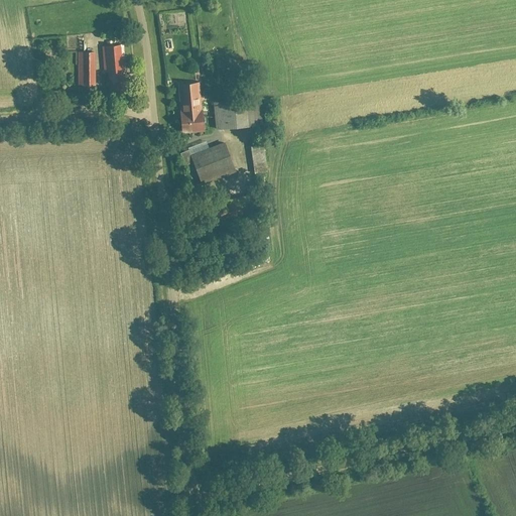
[(104,47),(107,100),(128,98),(124,46),(104,47)]
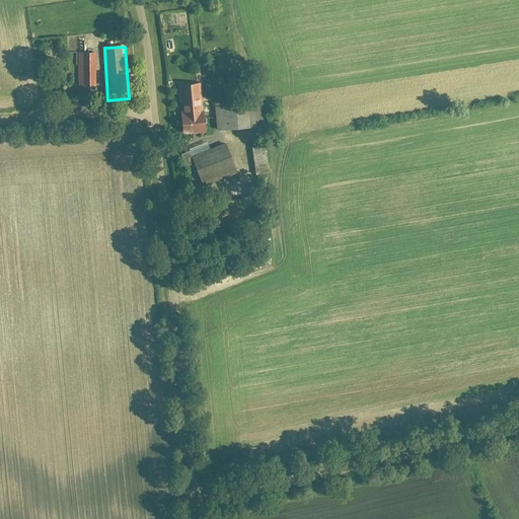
[(201,84),(178,86),(181,135),(204,134),(201,84)]
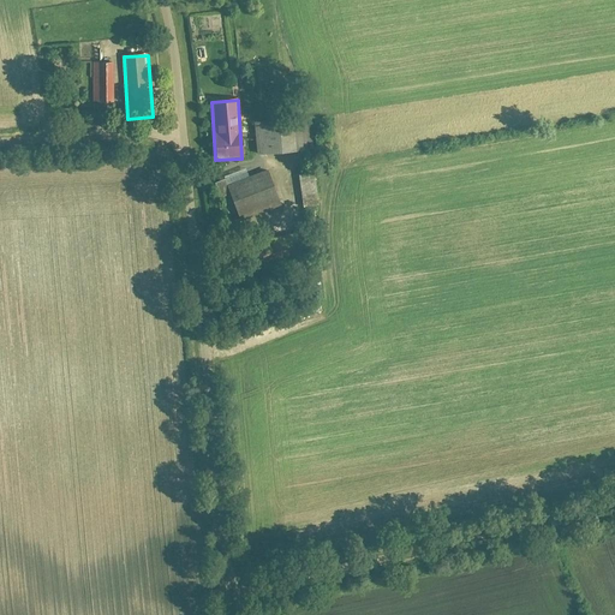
[(252,121),(255,156),(310,153),(308,118),(252,121)]
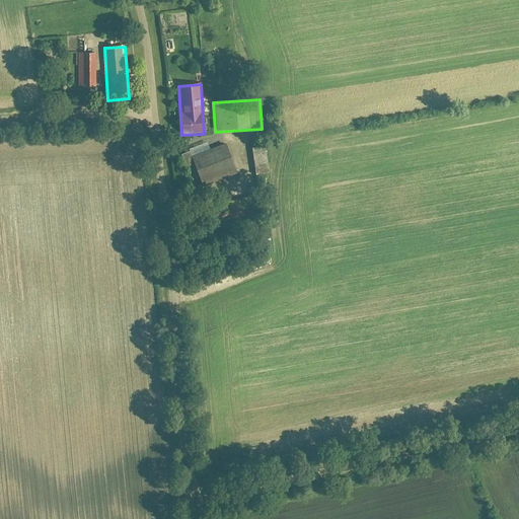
[(265,146),(251,148),(254,179),(269,177),(265,146)]
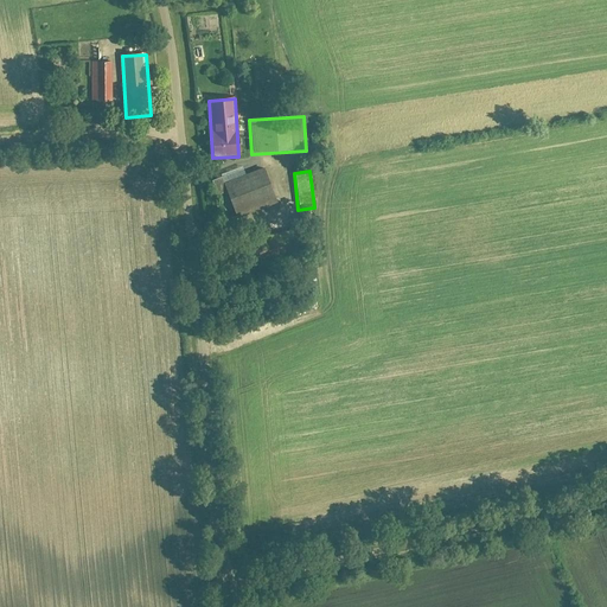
[(225,185),(236,217),(275,203),(263,172),(225,185)]
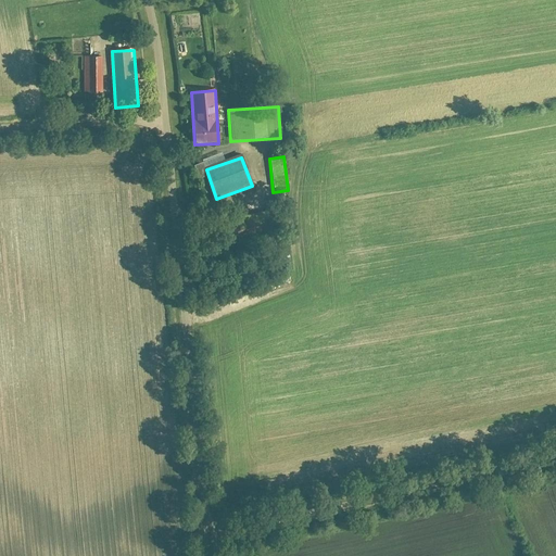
[(202,164),(192,166),(197,181),(206,178),(202,164)]
